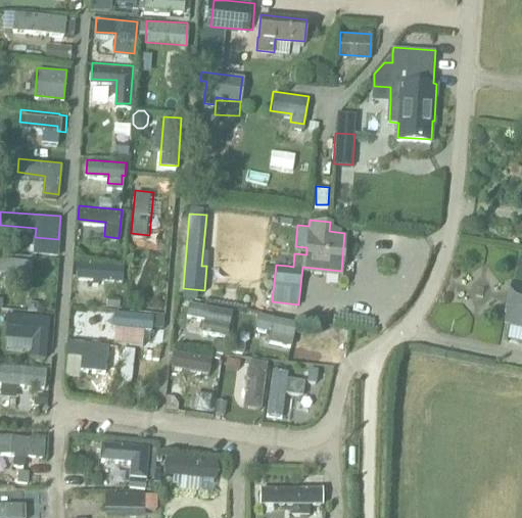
[(37,283),(38,275),(47,277),(50,261),(11,254),(9,271),(20,273),(19,280),(37,283)]
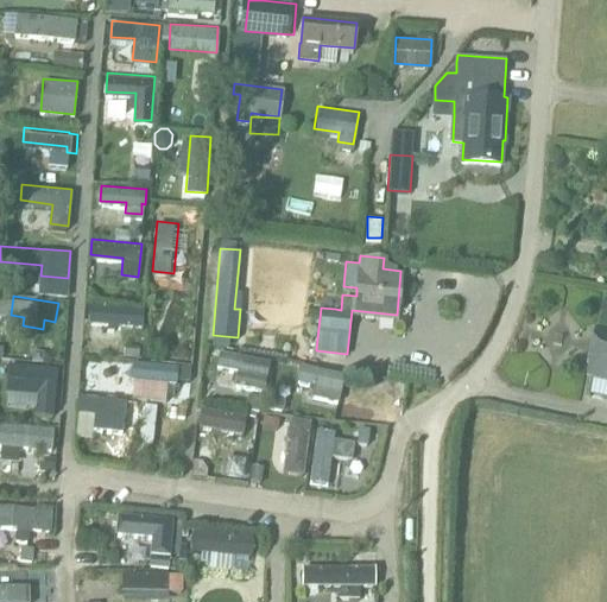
[(90,302),(89,319),(108,321),(107,328),(115,328),(115,322),(143,324),(144,306),(90,302)]
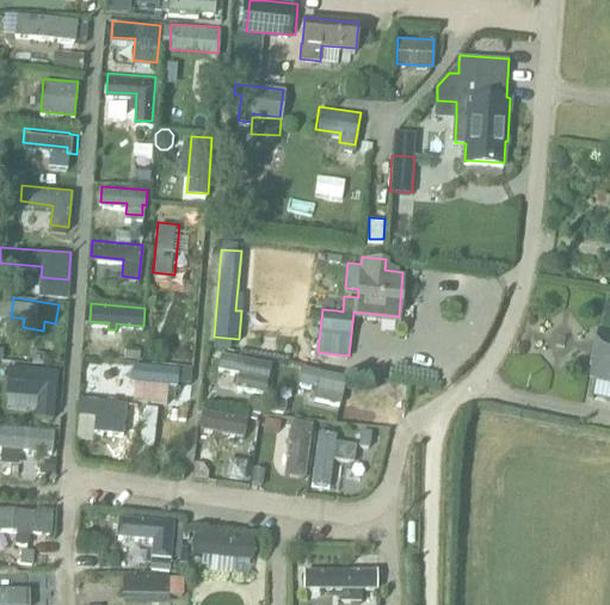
[(609,329),(602,328),(593,375),(609,377),(609,329)]
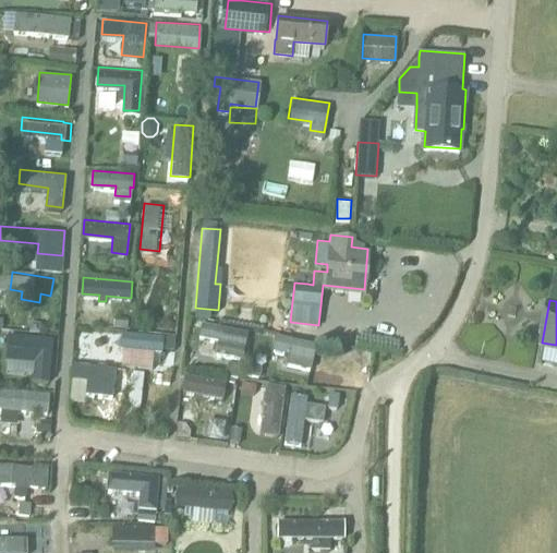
[(246,328),(203,320),(200,334),(218,337),(216,350),(241,356),(246,328)]
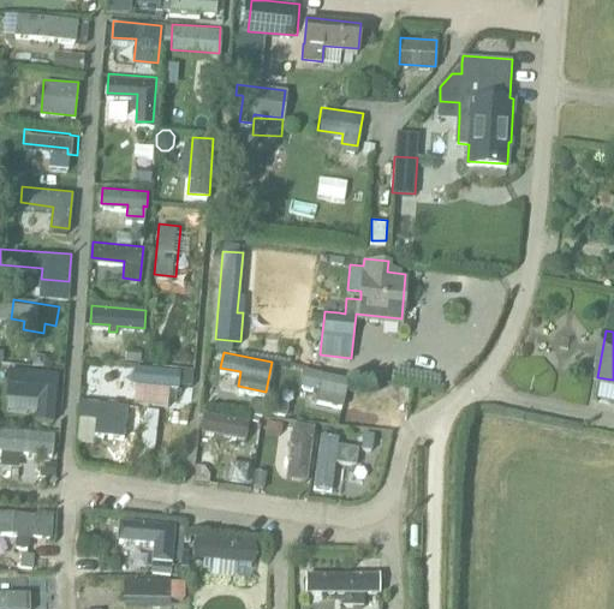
[(120,378),(164,382),(165,368),(121,364),(120,378)]
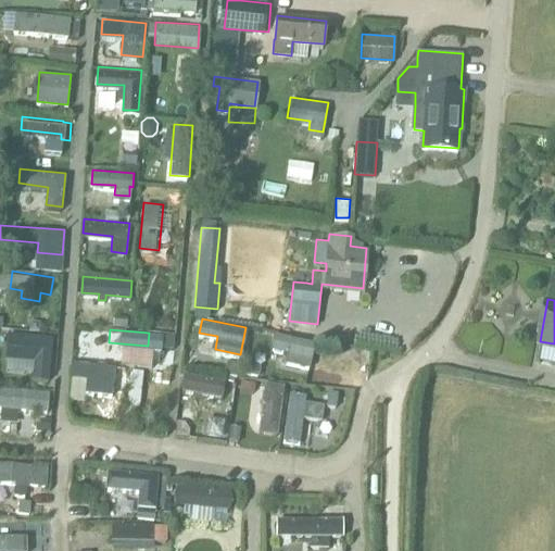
[(55,335),(8,330),(5,346),(26,348),(25,357),(33,358),(30,376),(48,377),(50,351),(54,351),(55,335)]
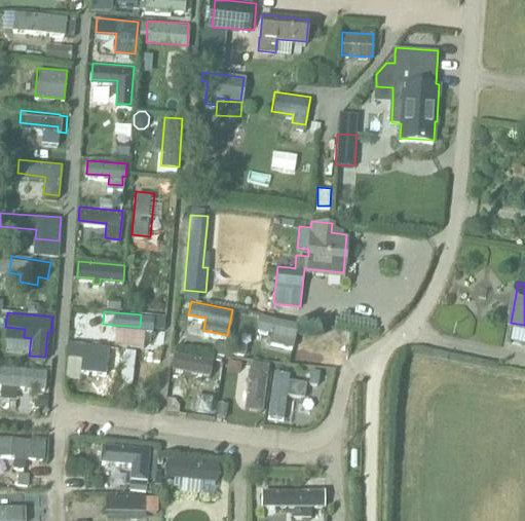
[(293,344),(295,335),(298,321),(259,312),(256,327),(272,331),(270,339),(293,344)]
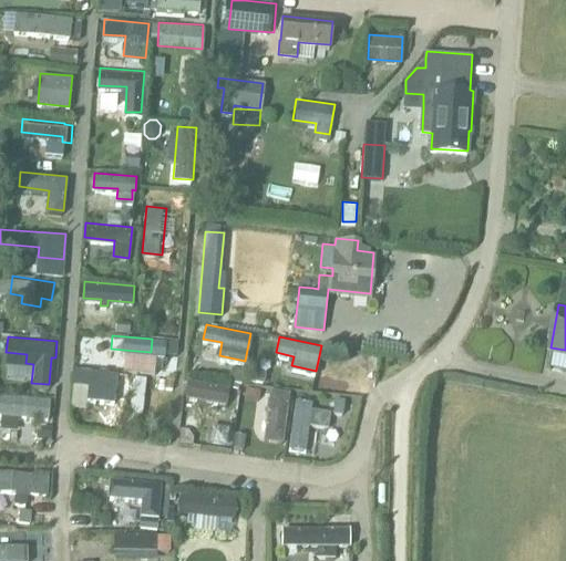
[(178,340),(167,340),(166,352),(177,353),(178,340)]
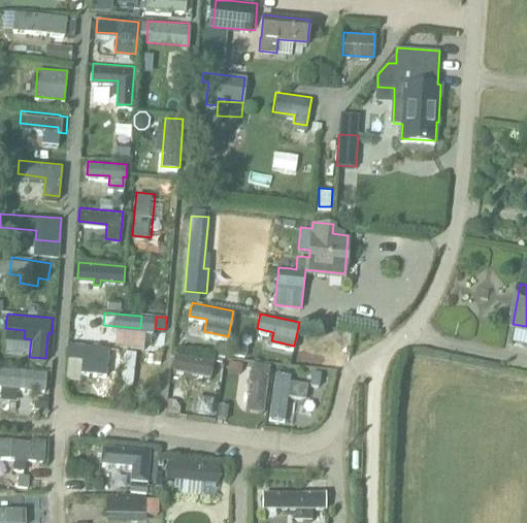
[(138,344),(139,330),(104,329),(104,342),(138,344)]
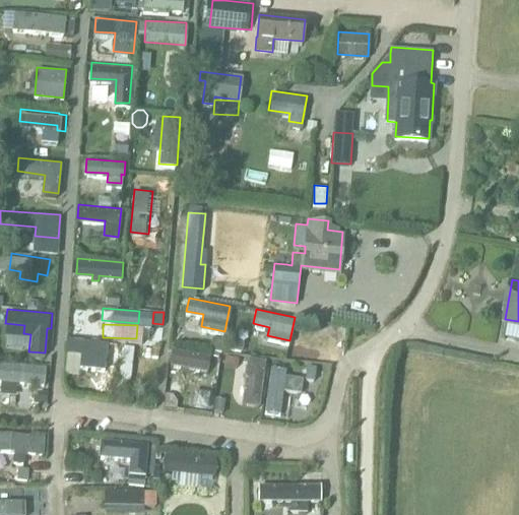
[(104,367),(107,340),(67,336),(66,350),(81,351),(80,365),(104,367)]
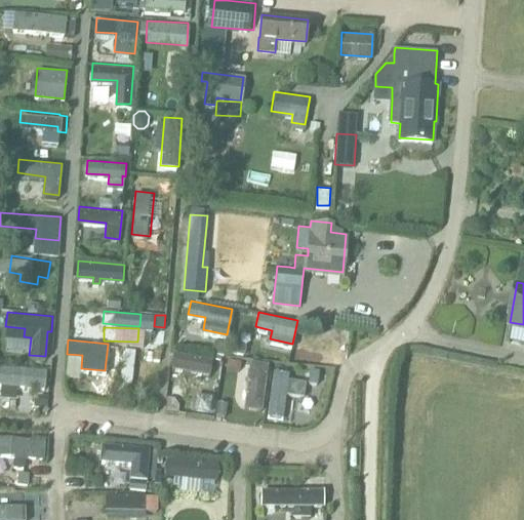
[(154,350),(147,350),(146,357),(161,359),(162,351),(162,350),(154,349),(154,350)]
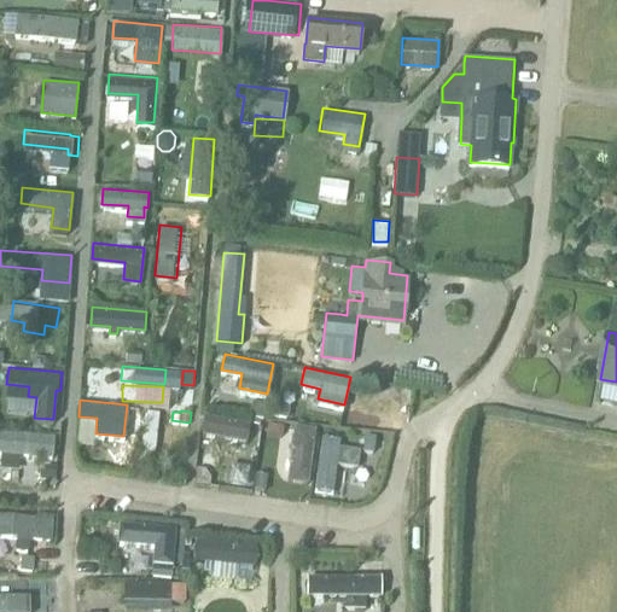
[(268,420),(267,432),(283,435),(284,423),(268,420)]
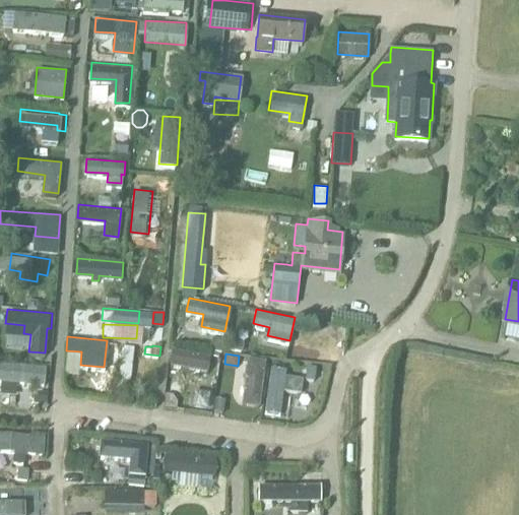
[(119,400),(131,400),(132,364),(120,363),(119,400)]
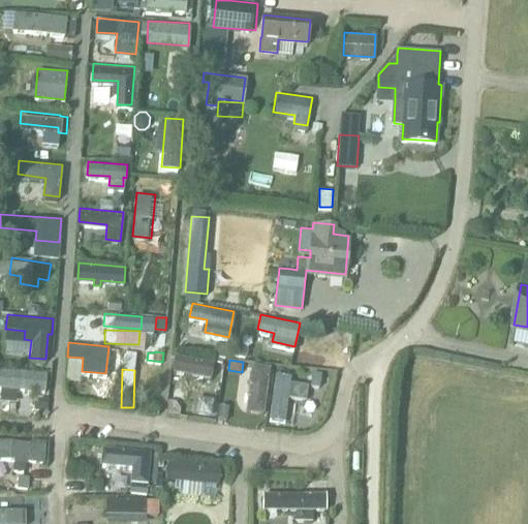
[(311,384),(320,386),(321,372),(312,371),(312,377),(311,384)]
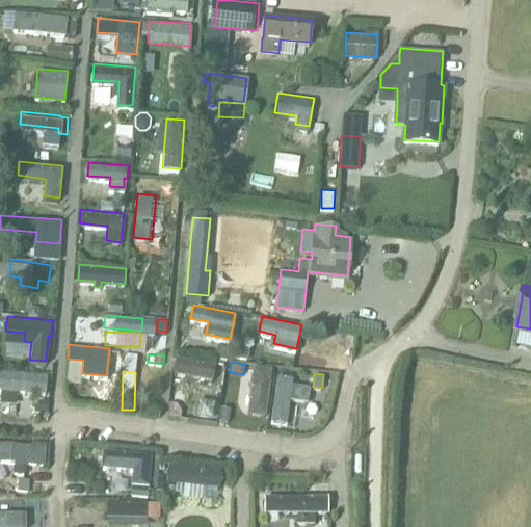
[(293,376),(277,374),(271,420),(287,422),(290,398),(308,400),(310,386),(292,384),(293,376)]
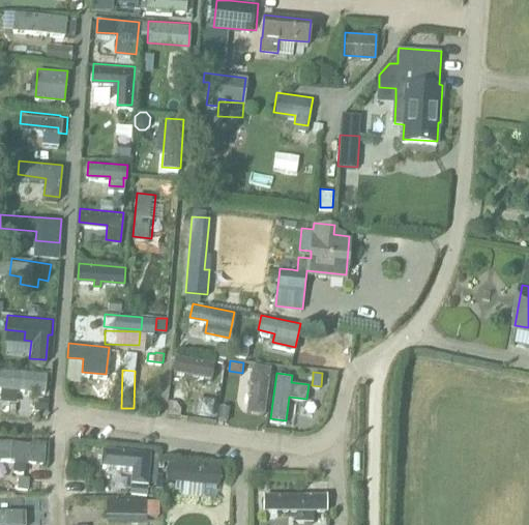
[(213,400),(199,398),(198,411),(211,413),(213,400)]
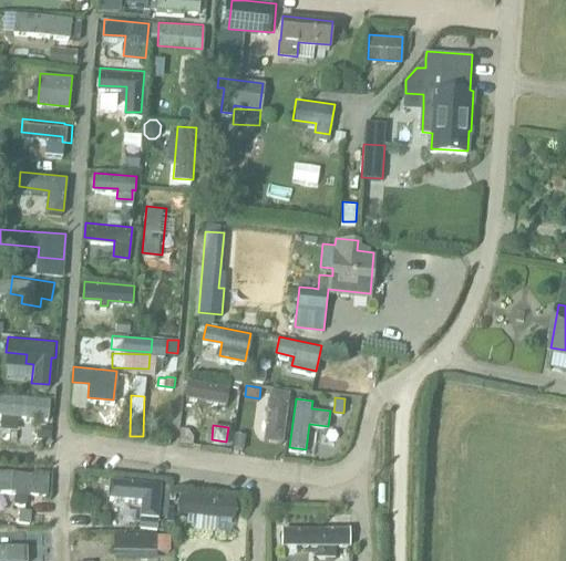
[(188,427),(181,427),(179,440),(194,443),(194,436),(188,427)]
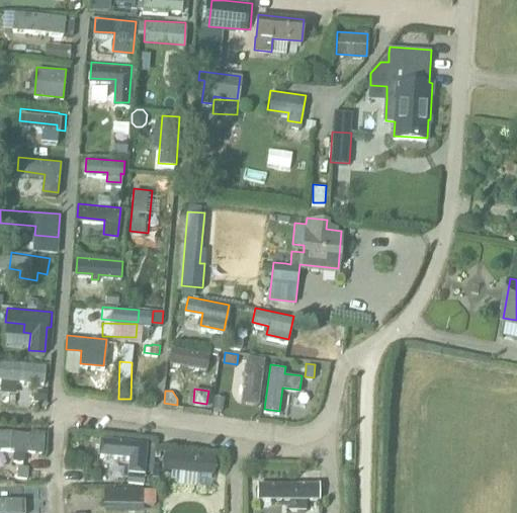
[(214,395),(212,409),(223,410),(225,397),(214,395)]
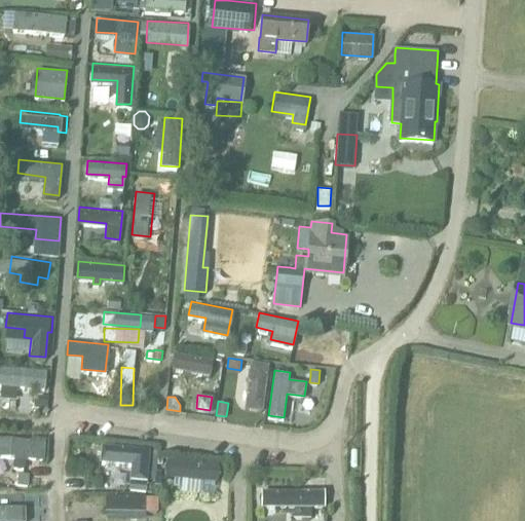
[(32,438),(0,436),(0,453),(14,454),(13,466),(25,467),(25,455),(44,456),(45,436),(33,435),(32,438)]
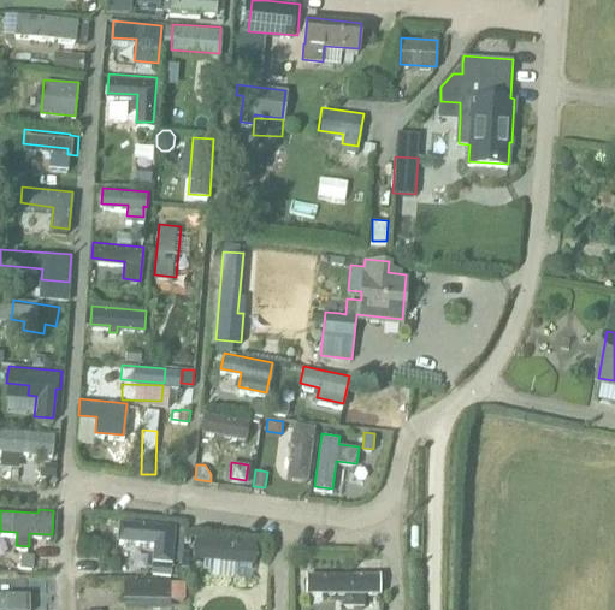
[(153,540),(152,557),(173,560),(176,521),(118,516),(117,537),(153,540)]
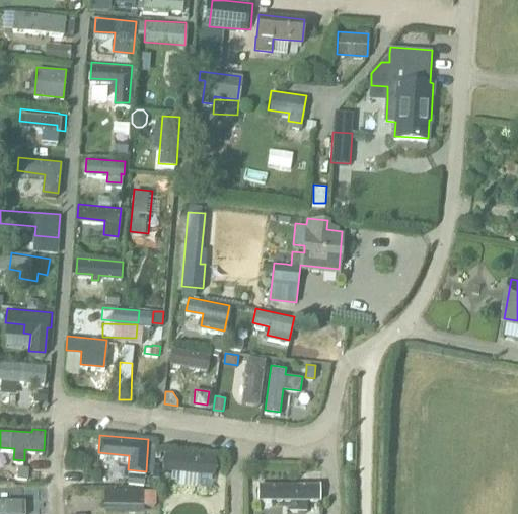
[(319,482),(259,482),(259,498),(319,497),(319,482)]
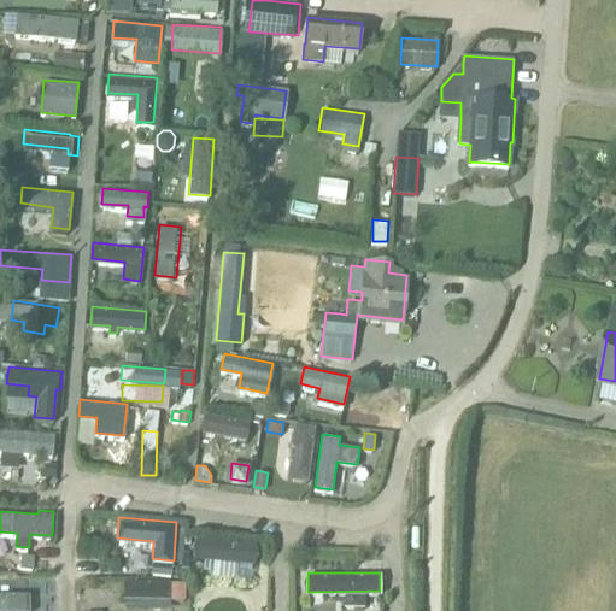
[(50,610),(51,597),(24,598),(24,610),(50,610)]
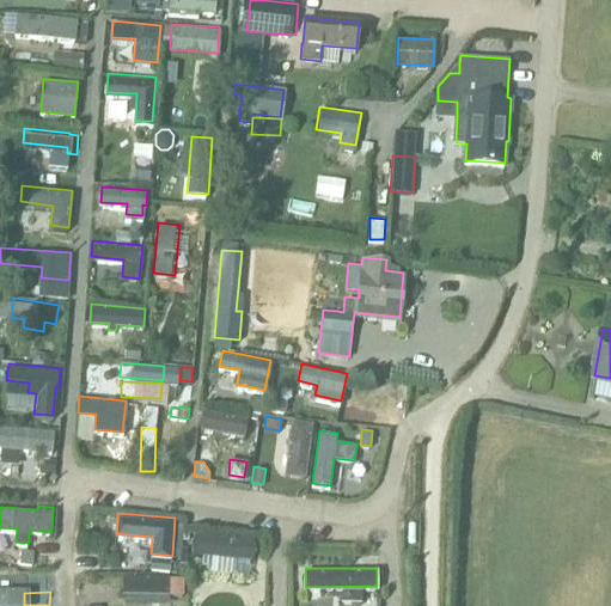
[(124,605),(152,605),(153,594),(124,593),(124,605)]
